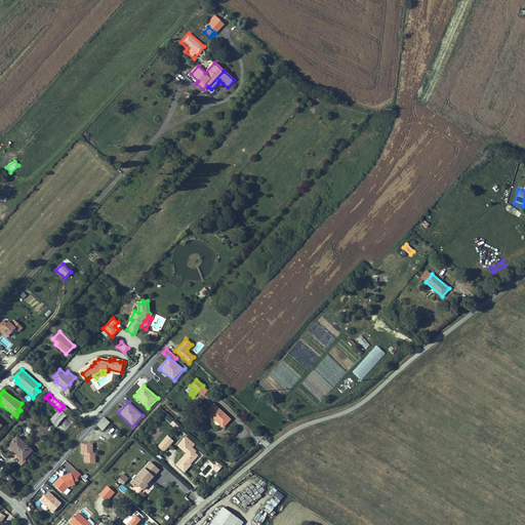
[(223,427),(230,419),(213,404),(207,412),(223,427)]
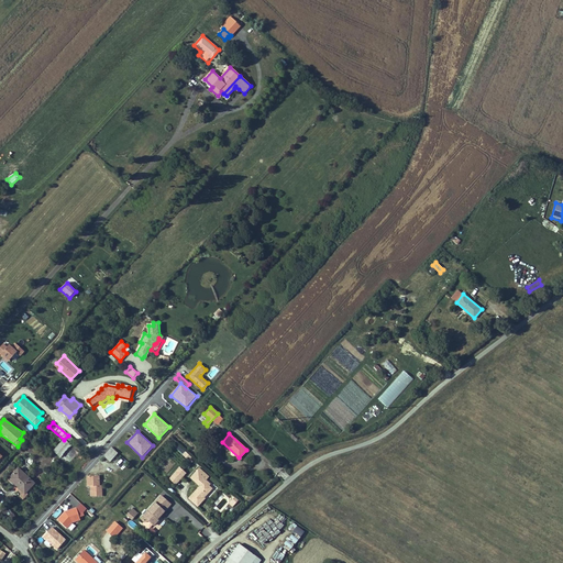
[(75,441),(68,434),(68,435),(64,440),(54,451),(61,456),(75,441)]
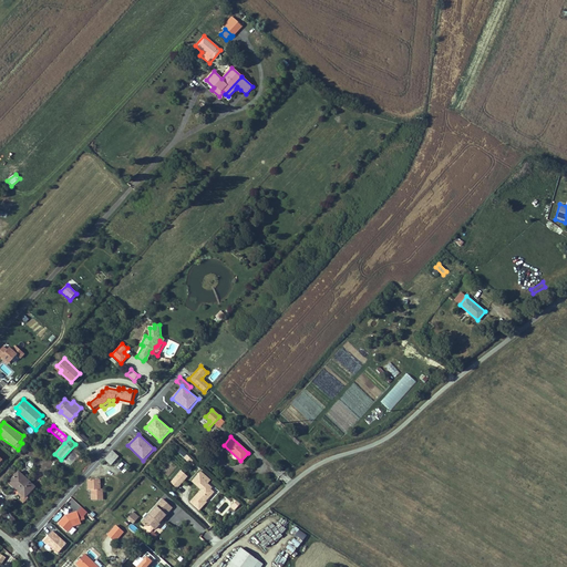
[(186,462),(189,459),(181,447),(176,451),(186,462)]
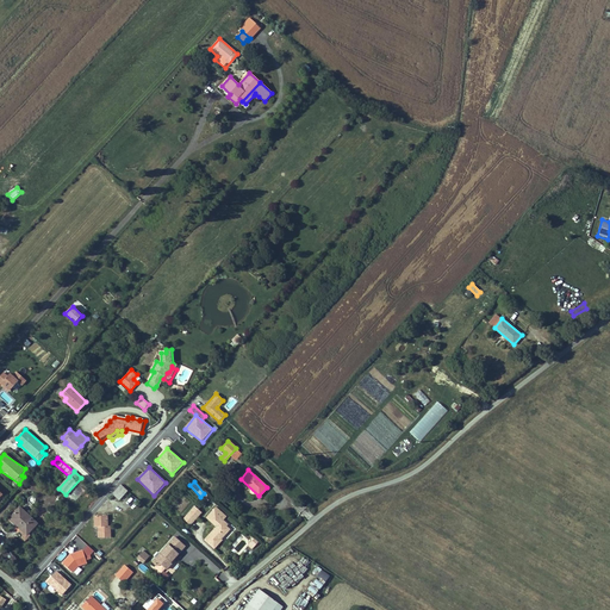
[(78,484),(68,495),(76,503),(86,492),(78,484)]
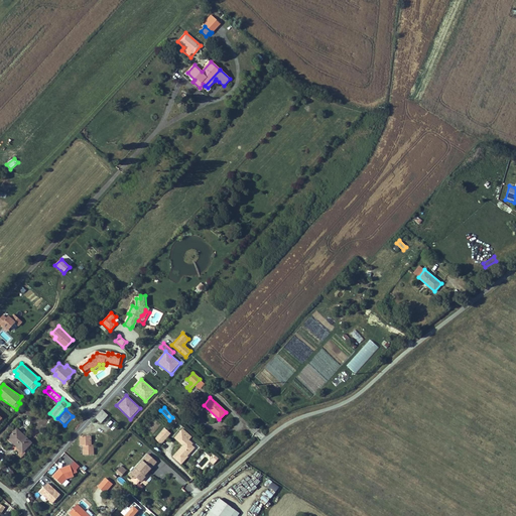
[(108,414),(103,409),(95,417),(101,422),(108,414)]
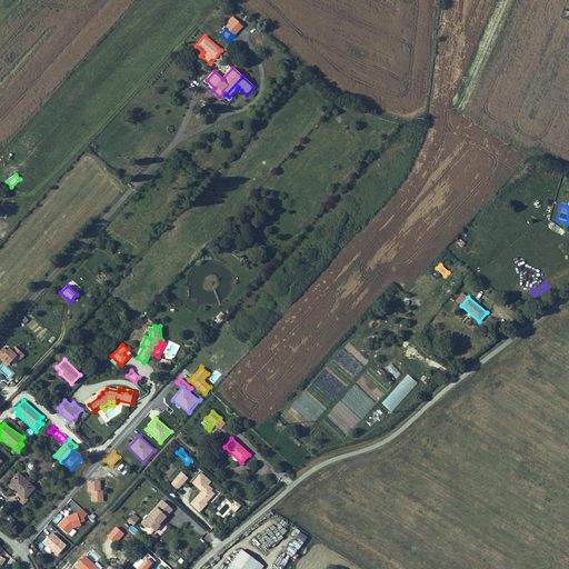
[(181,472),(170,483),(177,490),(189,479),(181,472)]
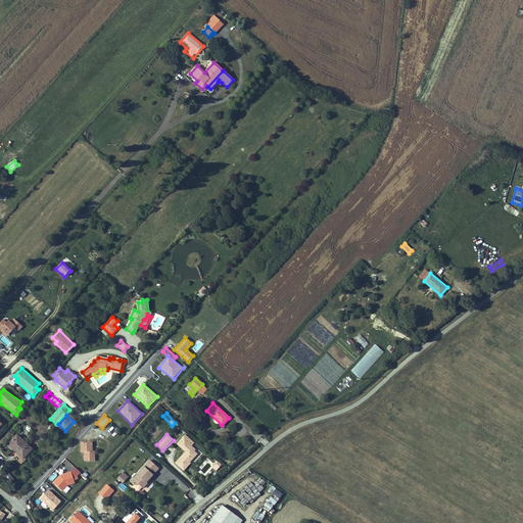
[(24,458),(32,449),(16,435),(8,444),(15,452),(17,449),(19,452),(18,453),(24,458)]
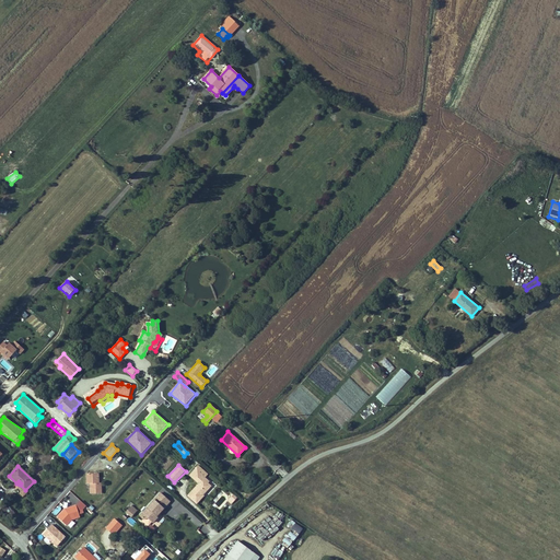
[(209,475),(199,466),(197,469),(199,471),(194,478),(199,483),(188,496),(197,504),(205,497),(203,496),(212,487),(208,483),(205,480),(206,478),(209,475)]
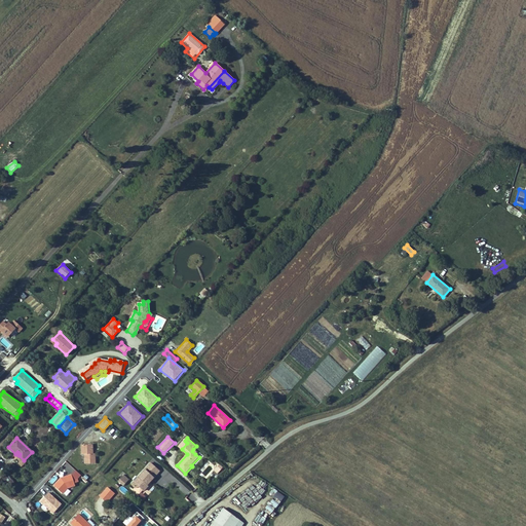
[(179,447),(182,449),(187,443),(185,441),(179,447)]
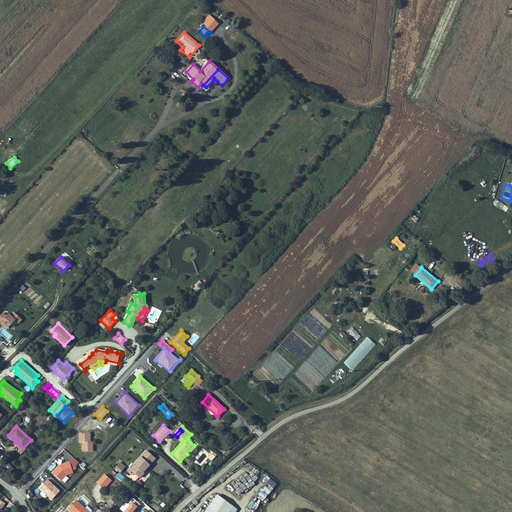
[(91,437),(90,432),(79,433),(79,442),(82,442),(83,451),(93,450),(92,441),(90,441),(89,437),(91,437)]
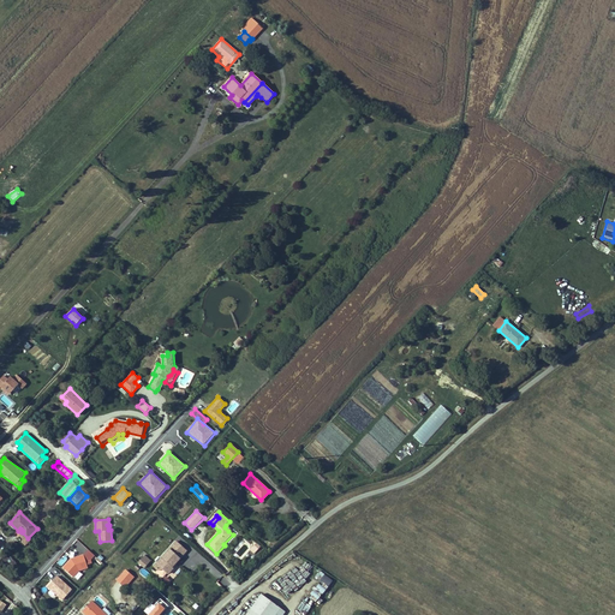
[(177,542),(154,567),(157,571),(163,568),(168,574),(174,568),(172,567),(175,563),(180,559),(178,557),(185,549),(177,542)]
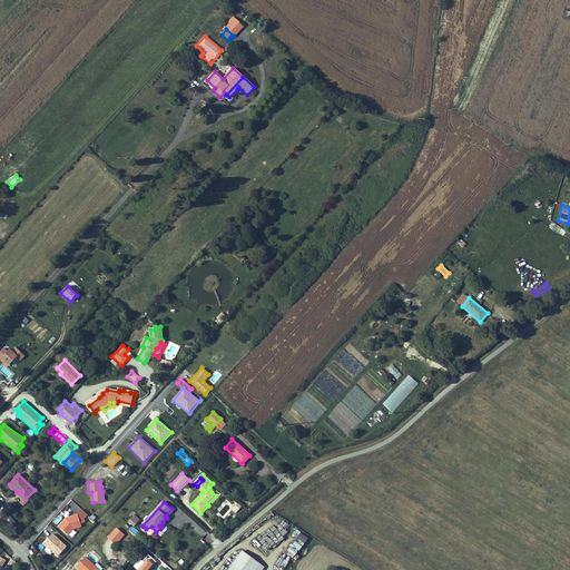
[(185,522),(202,537),(206,532),(177,507),(168,517),(173,521),(170,523),(177,530),(185,522)]
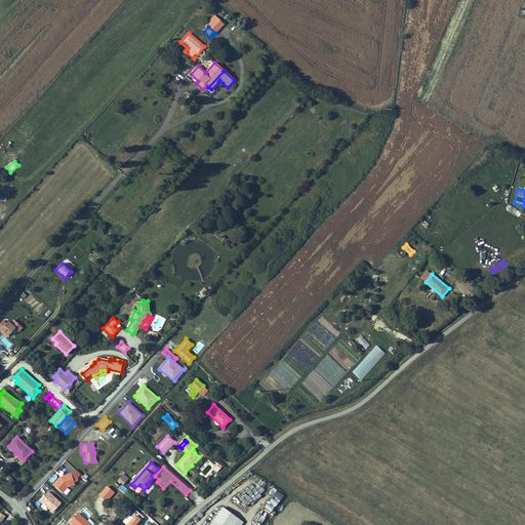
[(70,471),(53,485),(62,494),(75,482),(72,479),(75,476),(70,471)]
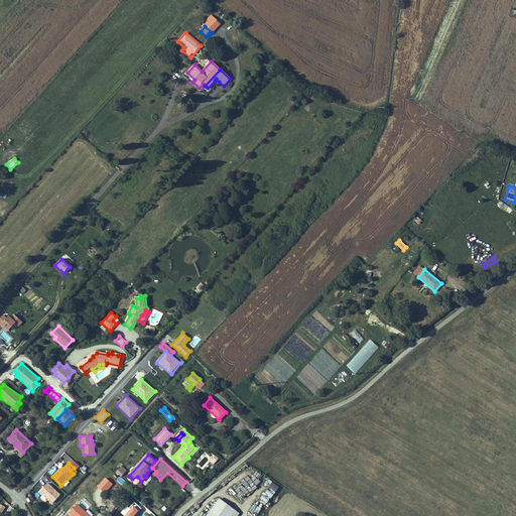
[(10,472),(6,466),(2,468),(9,478),(15,474),(12,470),(10,472)]
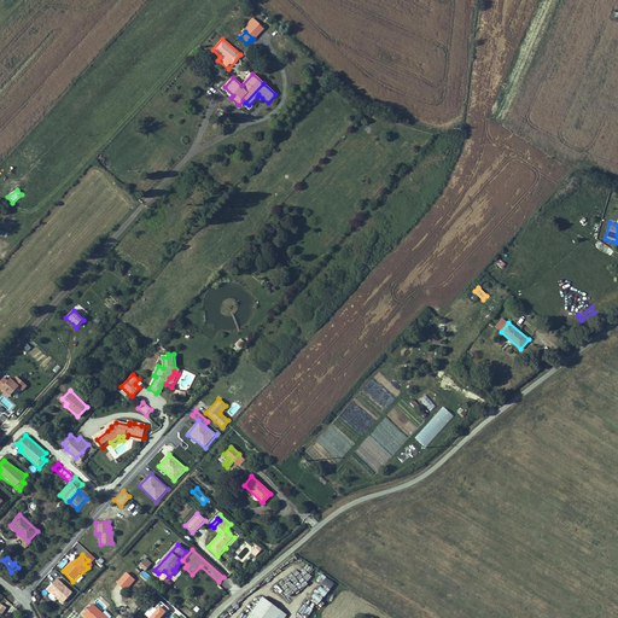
[(303,569),(298,571),(299,573),(293,577),(302,588),(305,584),(303,581),(309,576),(303,569)]
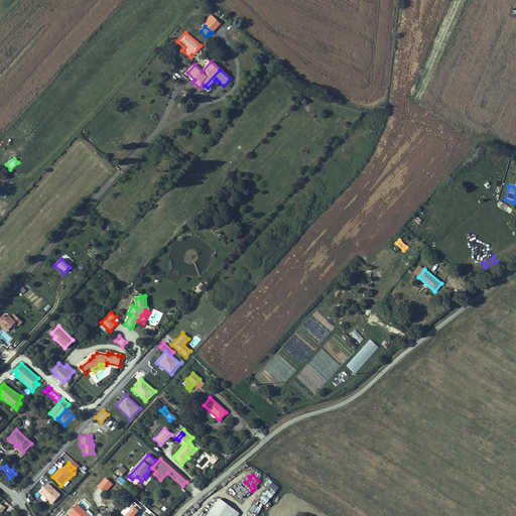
[(105,478),(97,487),(105,494),(113,484),(105,478)]
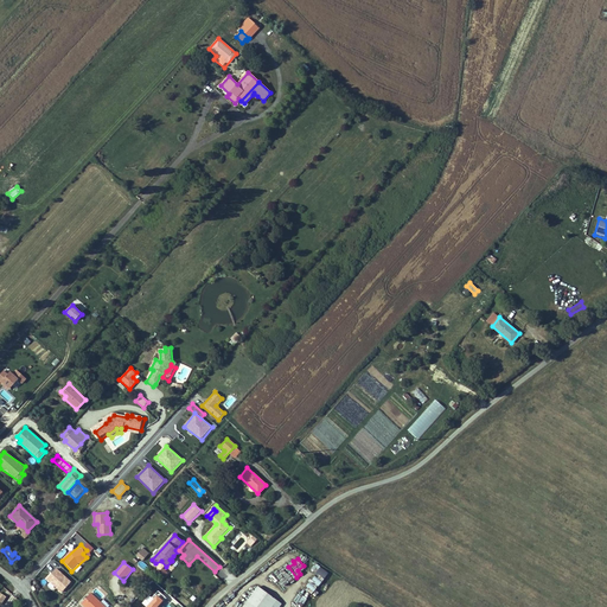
[(314,563),(311,569),(324,579),(327,573),(314,563)]
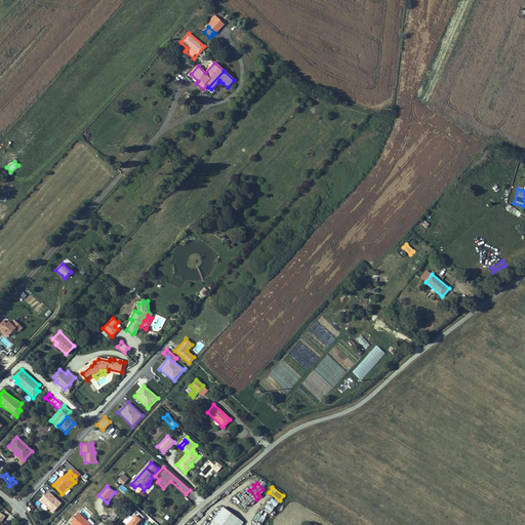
[(197,488),(195,489),(196,493),(193,494),(192,492),(188,494),(191,500),(201,496),(197,488)]
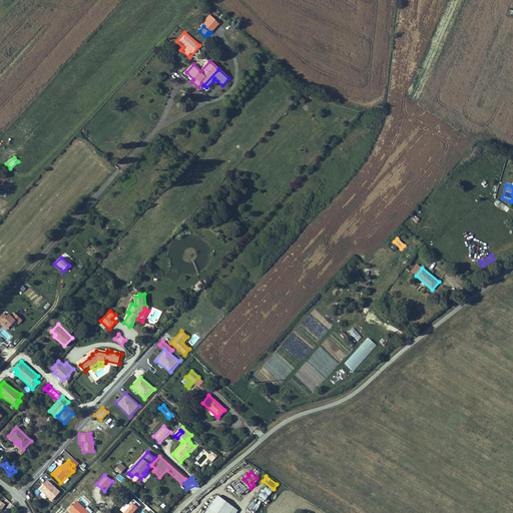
[(41,493),(39,495),(44,499),(46,497),(52,502),(61,493),(48,480),(38,490),(41,493)]
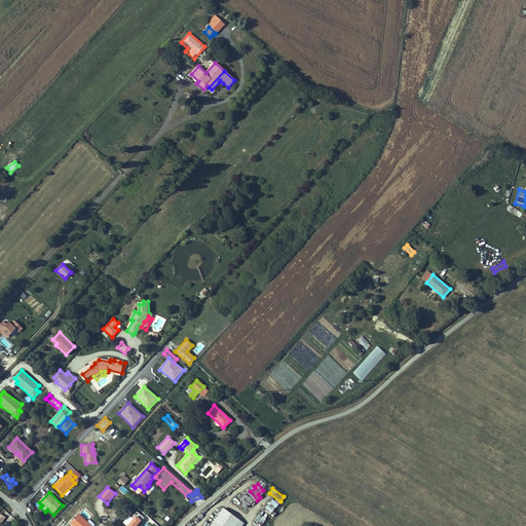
[(246,501),(242,502),(246,510),(253,505),(247,492),(241,494),(246,501)]
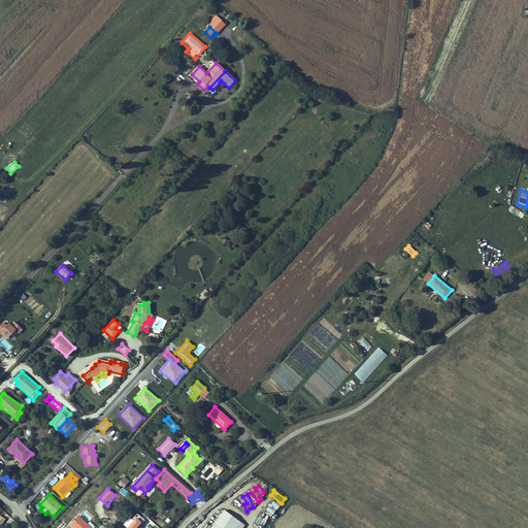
[(269,505),(276,510),(279,505),(272,501),(269,505)]
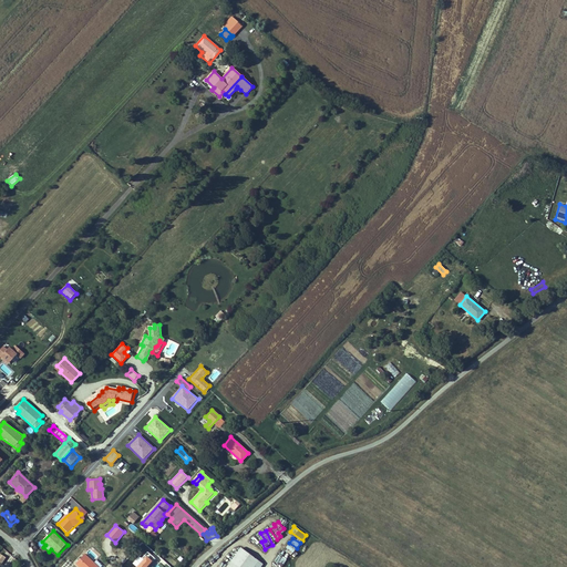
[(290,555),(295,549),(288,544),(284,549),(290,555)]
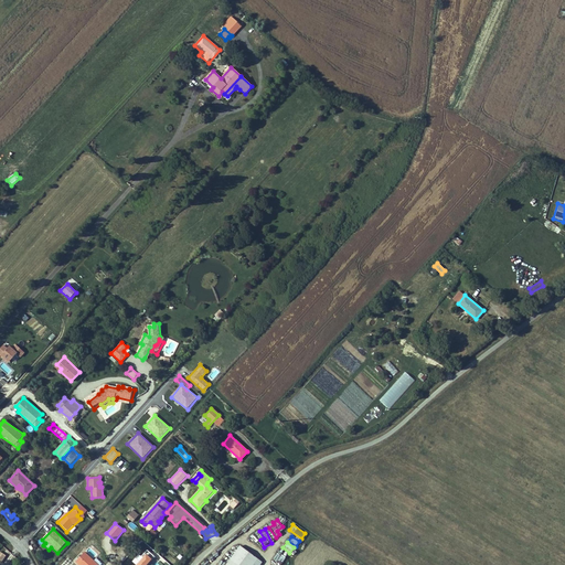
[(259,564),(262,562),(240,546),(226,564),(259,564)]
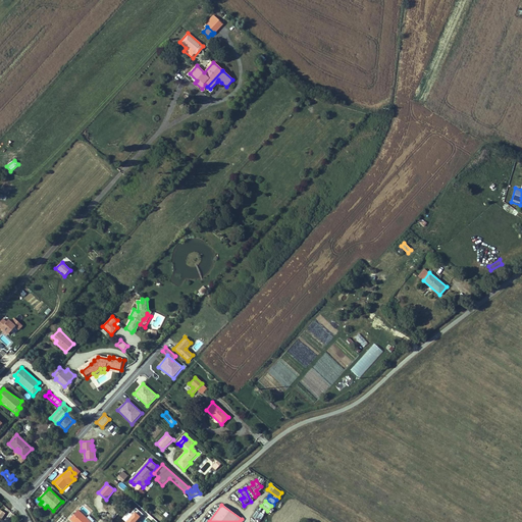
[(89,521),(77,511),(69,519),(72,521),(89,521)]
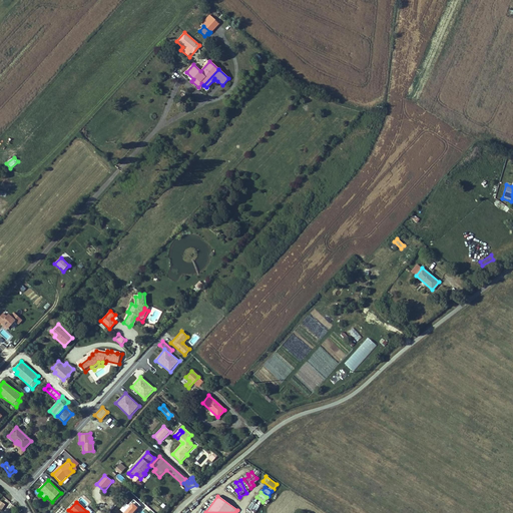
[(259,505),(250,503),(248,509),(255,511),(259,505)]
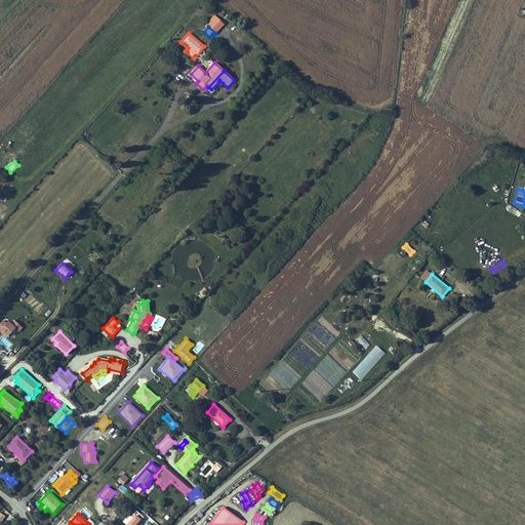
[(126,524),(136,524),(142,520),(134,516),(126,524)]
